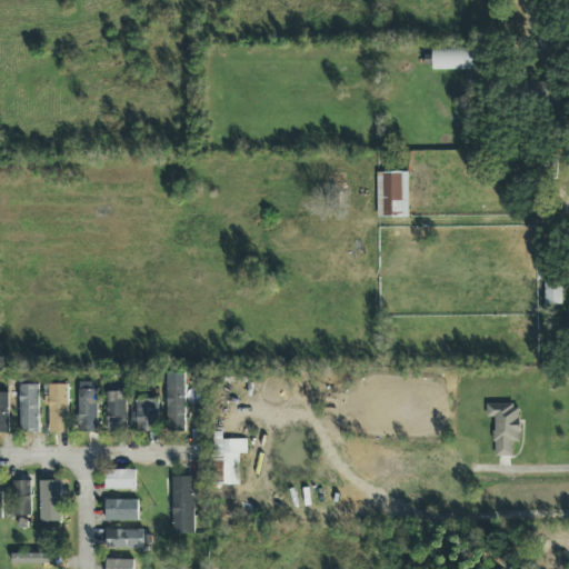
[(432,70),(481,70),(481,47),(432,47),(432,70)]
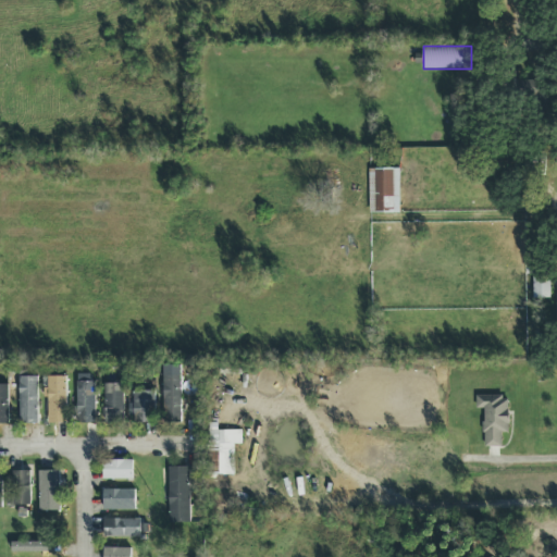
[(400,169),(370,169),(370,213),(400,213),(400,169)]
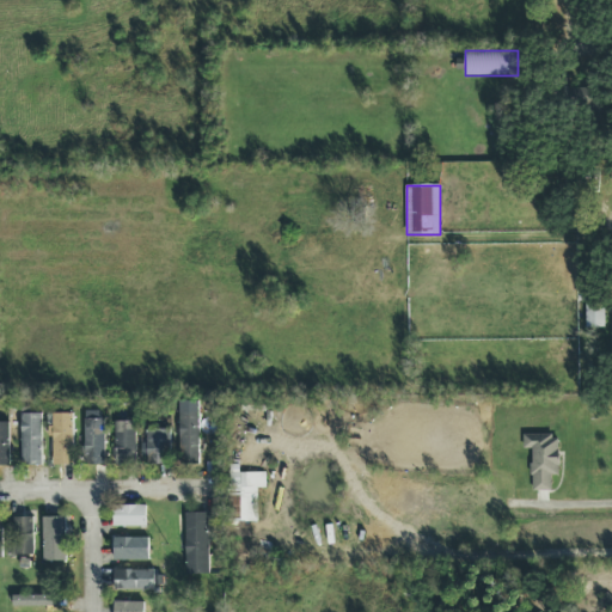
[(42,414),(22,414),(22,466),(42,466),(42,414)]
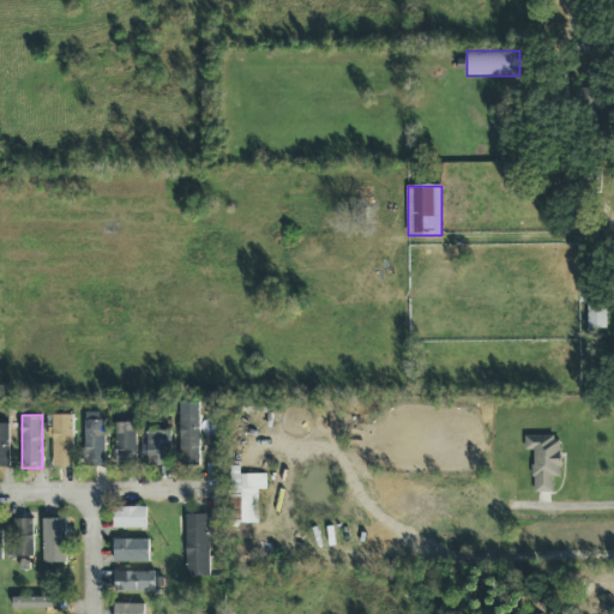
[(74,415),(53,415),(53,468),(74,468),(74,415)]
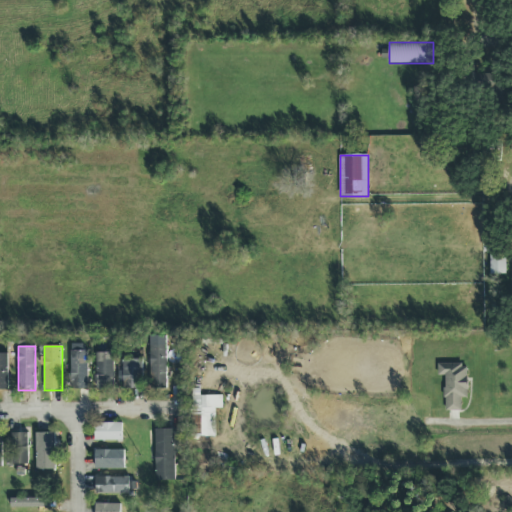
[(167,388),(167,346),(150,346),(150,388),(167,388)]
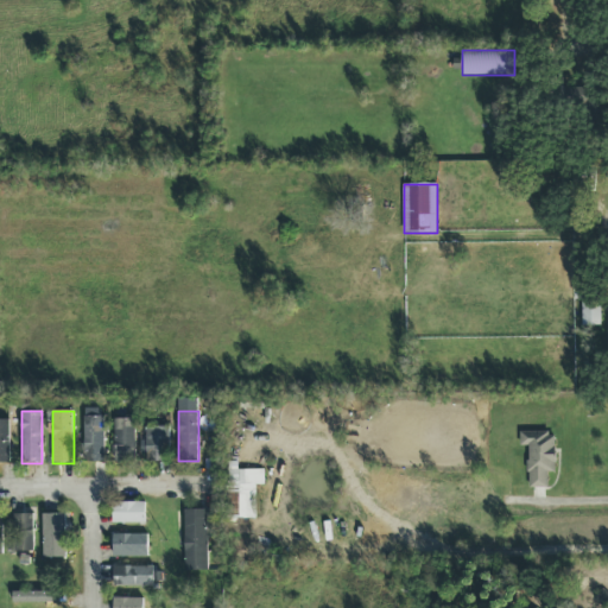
[(105,417),(84,417),(84,463),(105,463),(105,417)]
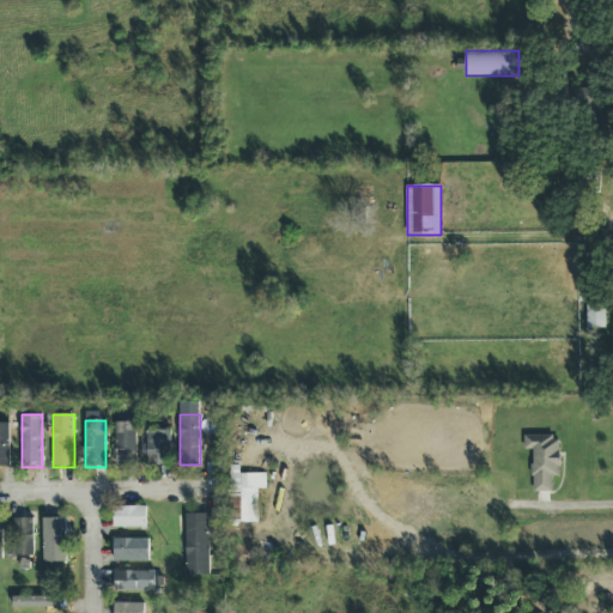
[(115,466),(137,466),(137,423),(115,423),(115,466)]
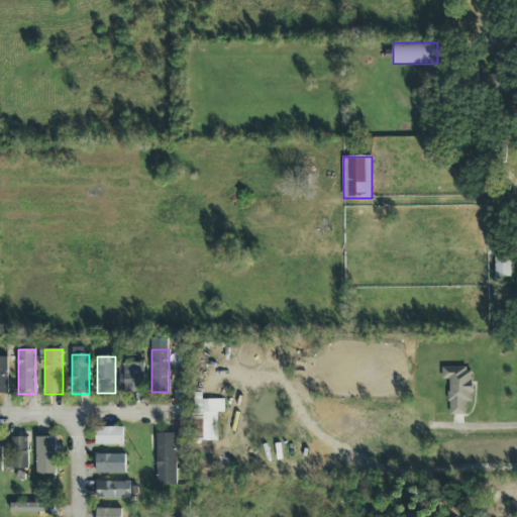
[(0,394),(8,394),(8,357),(0,357),(0,394)]
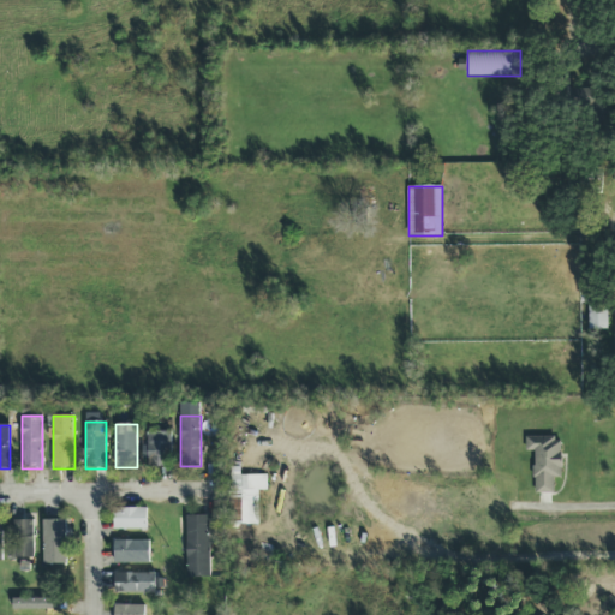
[(148,467),(171,467),(171,433),(148,433),(148,467)]
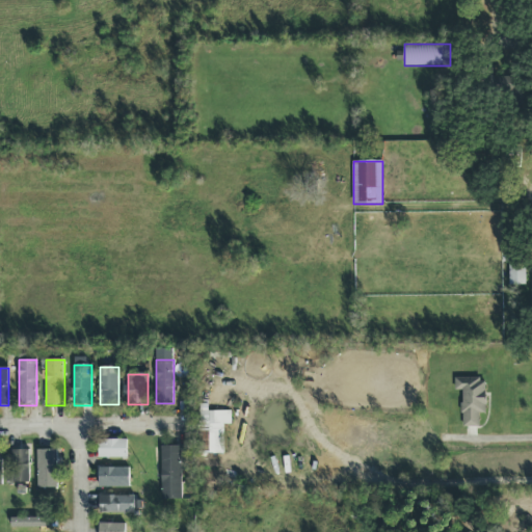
[(480,428),(480,415),(486,415),(486,380),(455,380),(455,391),(461,391),(462,428),(480,428)]
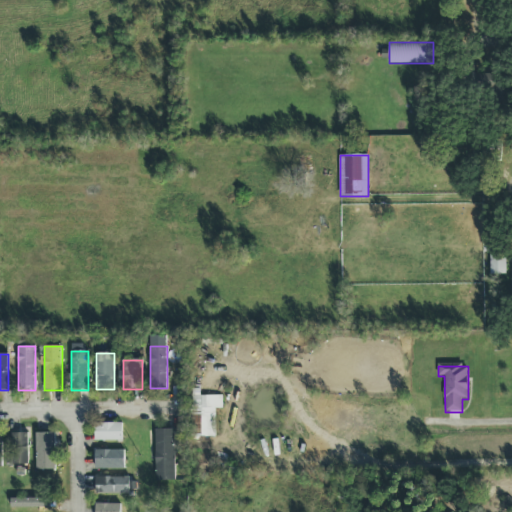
[(223,396),(192,396),(193,437),(215,437),(215,409),(223,409),(223,396)]
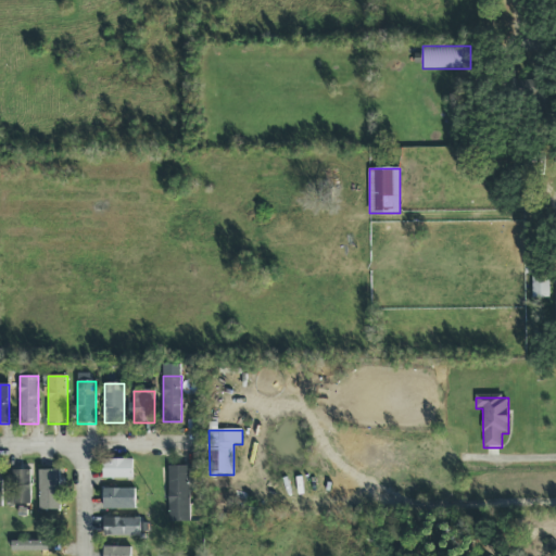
[(133,459),(103,459),(103,479),(133,479),(133,459)]
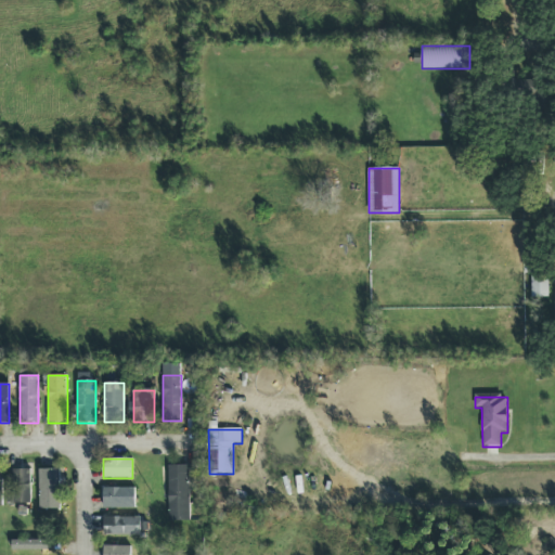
[(190,466),(169,466),(169,521),(190,521),(190,466)]
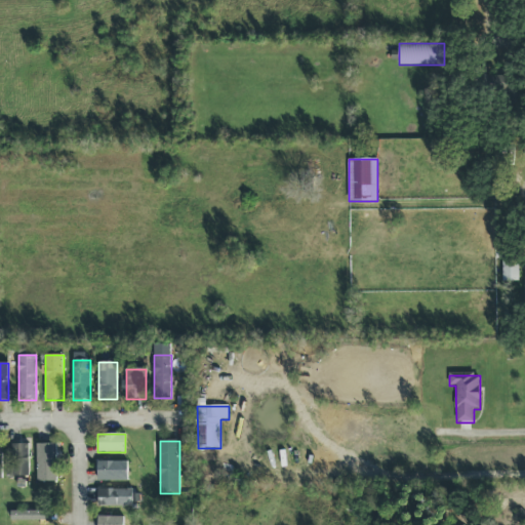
[(12,477),(30,477),(30,445),(12,445),(12,477)]
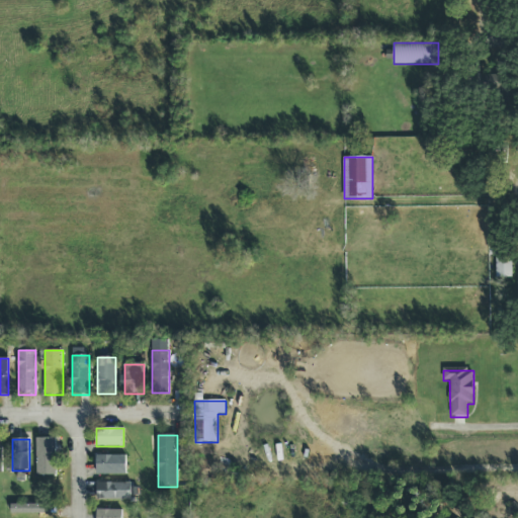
[(36,439),(36,476),(56,476),(56,439),(36,439)]
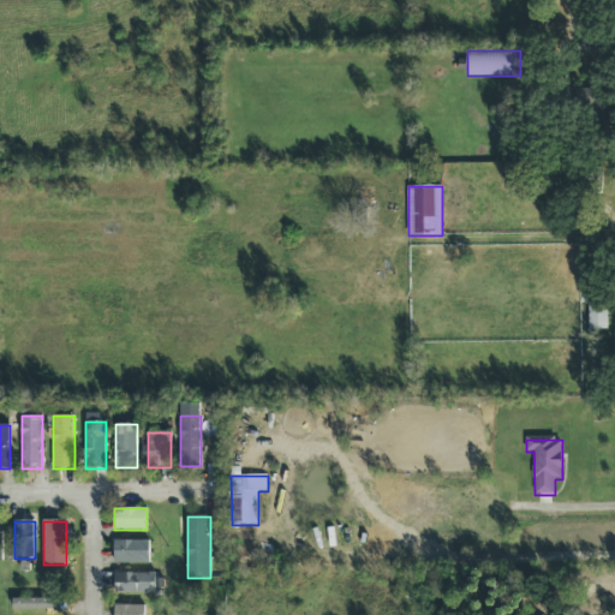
[(115,541),(115,563),(150,563),(150,541),(115,541)]
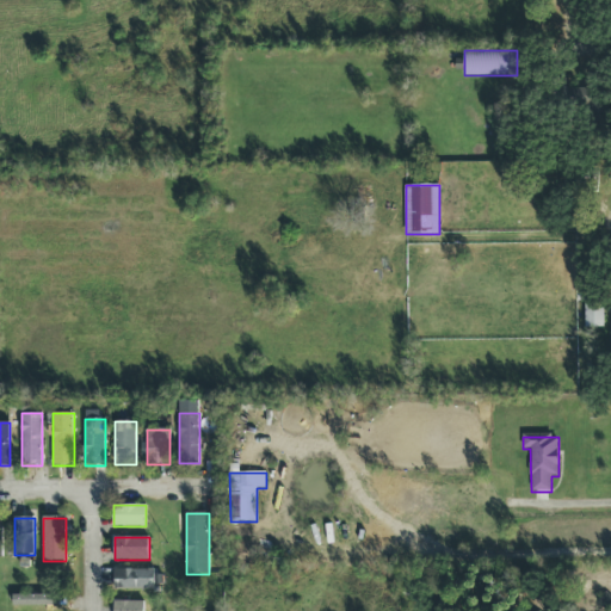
[(115,590),(155,590),(155,569),(115,569),(115,590)]
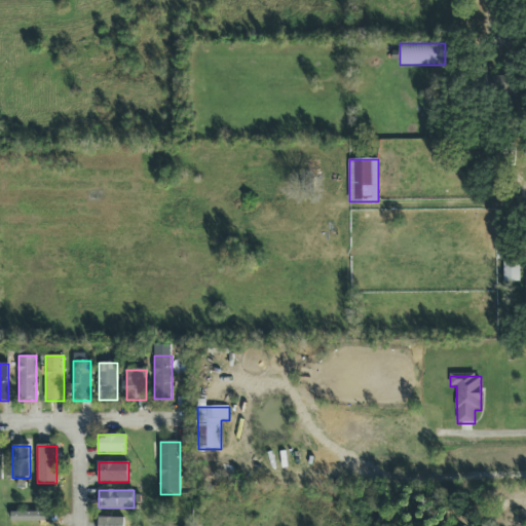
[(378,525),(388,525),(388,506),(378,506),(378,525)]
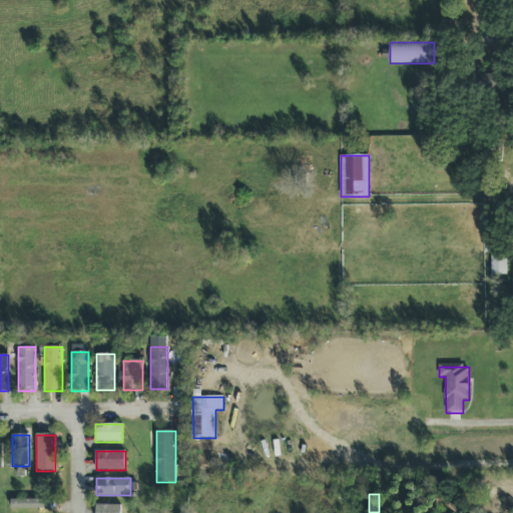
[(56,499),(11,499),(11,509),(56,509),(56,499)]
